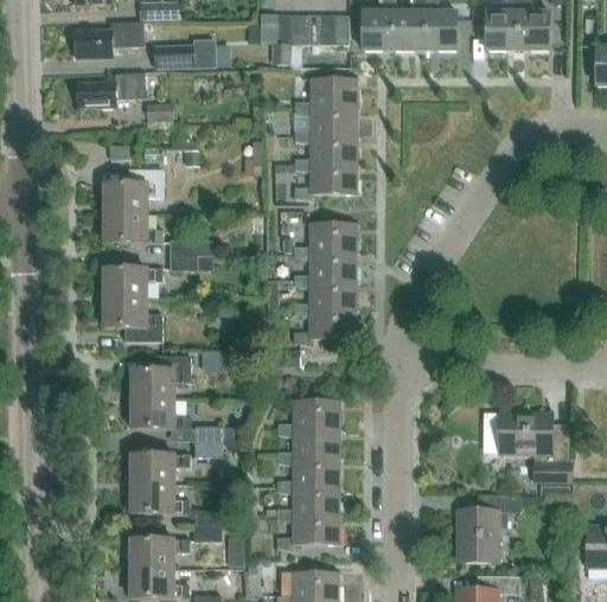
[(179,19),(179,0),(140,1),(140,20),(179,19)]
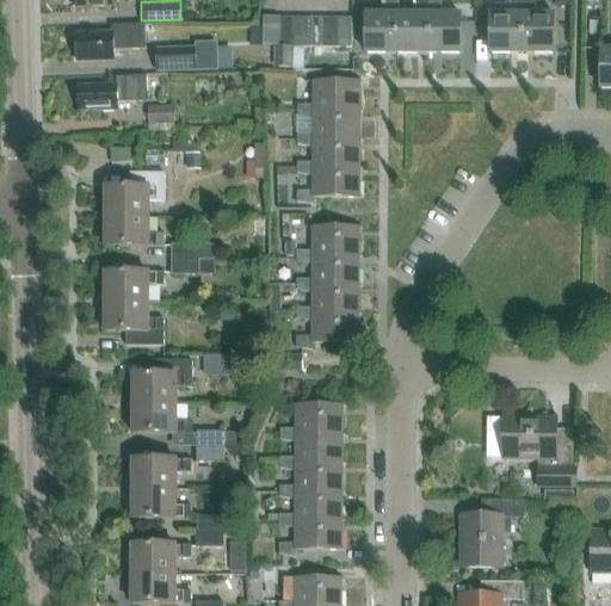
[(383,0),(383,11),(366,11),(365,49),(396,50),(396,11),(396,0),(383,0)]
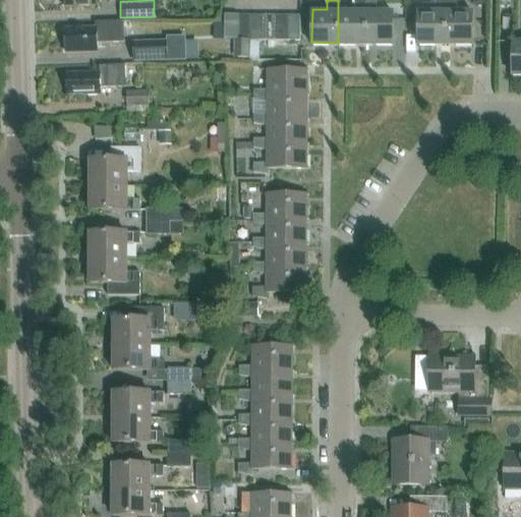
[(364,43),(363,0),(353,0),(354,9),(338,9),(338,43),(364,43)]
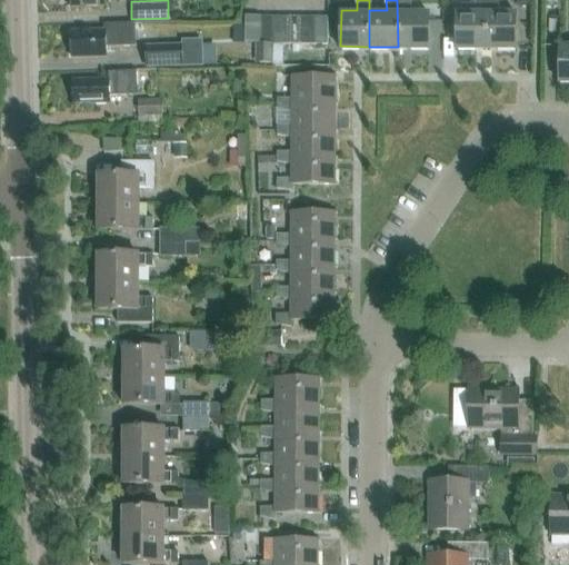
[(397,0),(398,47),(428,47),(428,10),(410,10),(410,0),(397,0)]
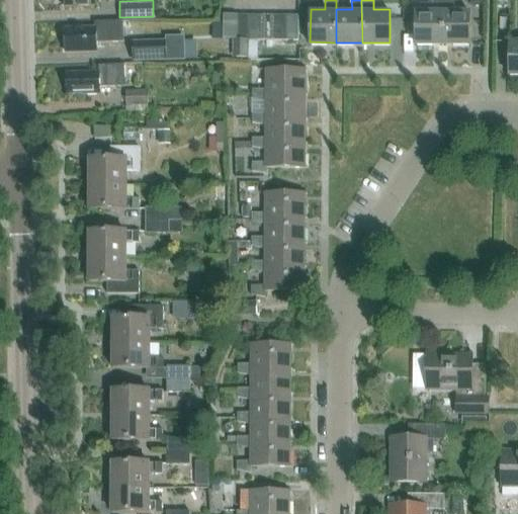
[(416,43),(441,43),(441,0),(432,0),(422,0),(419,1),(417,2),(416,5),(416,43)]
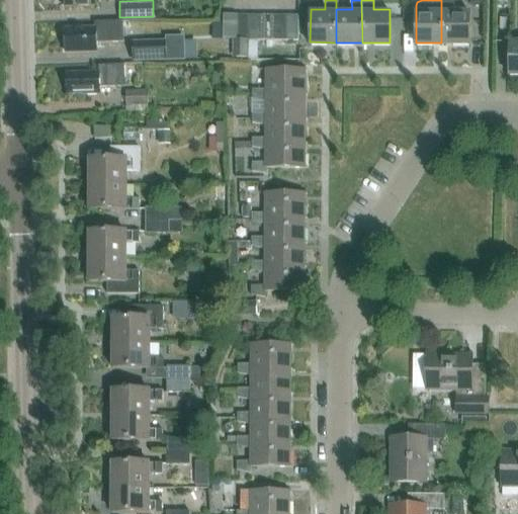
[(441,0),(441,43),(467,43),(467,10),(452,10),(451,0),(441,0)]
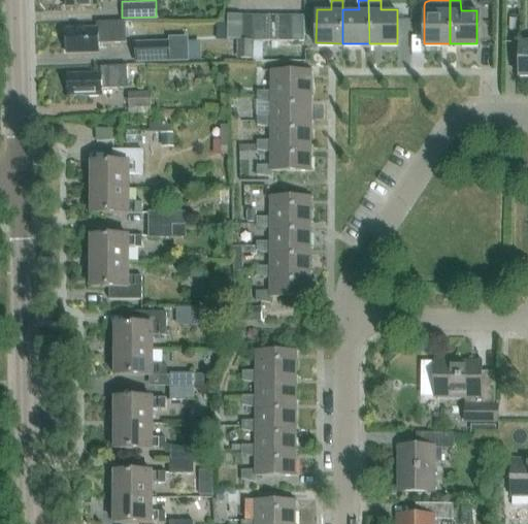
[(241,37),(241,12),(228,12),(228,37),(236,37),(241,37)]
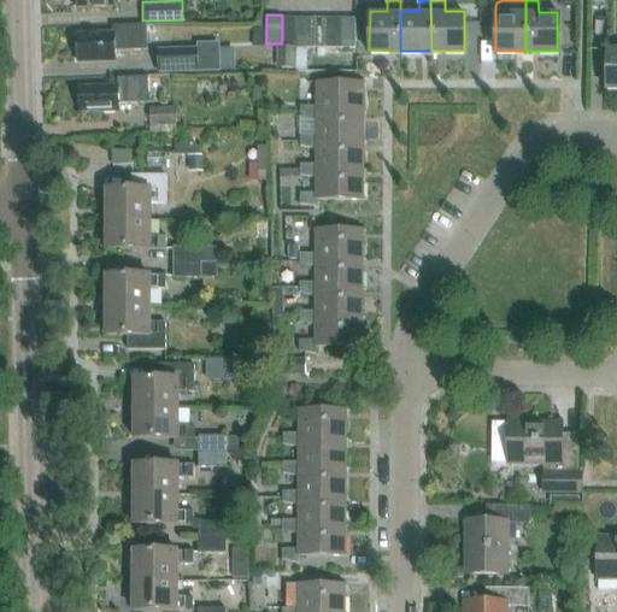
[(295,65),(295,43),(294,15),(282,15),(282,43),(276,43),(276,65),(295,65)]
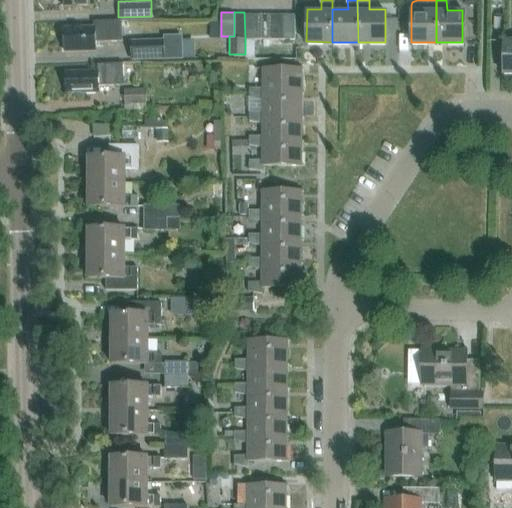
[(257,36),(257,12),(244,12),(245,36),(257,36)]
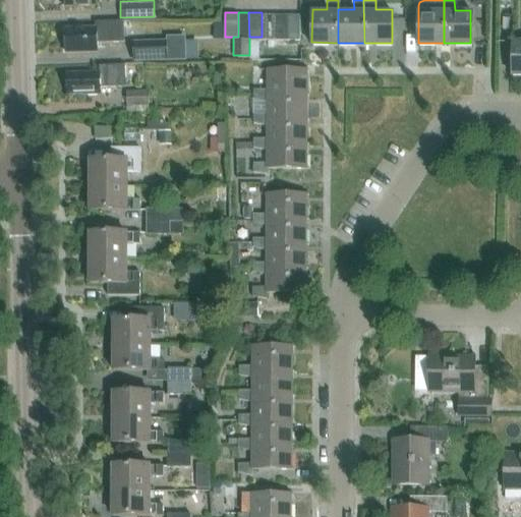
[(262,12),(262,37),(275,37),(274,12),(262,12)]
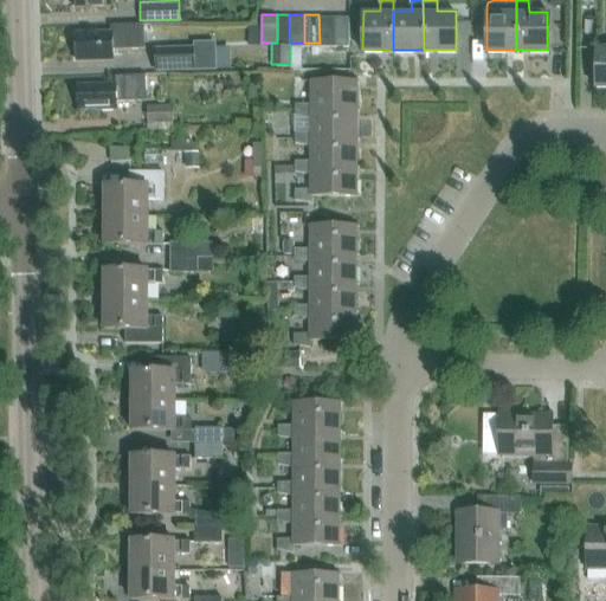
[(318,14),(320,43),(333,43),(333,15),(318,14)]
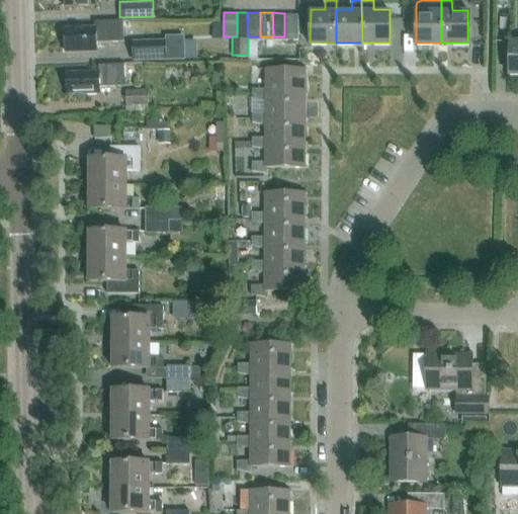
[(284,13),(284,36),(296,36),(296,13),(284,13)]
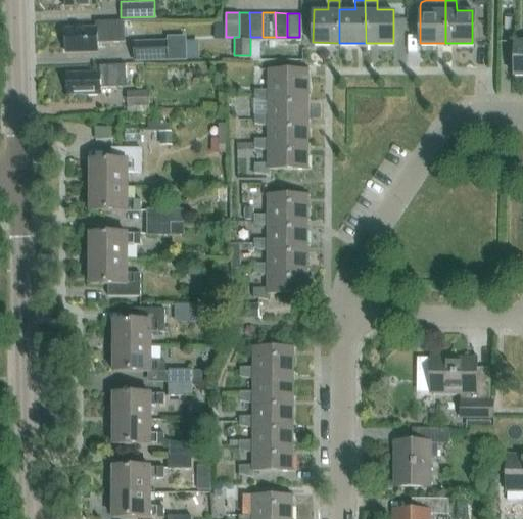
[(94,19),(94,26),(65,27),(65,50),(96,49),(96,41),(123,40),(123,18),(94,19)]
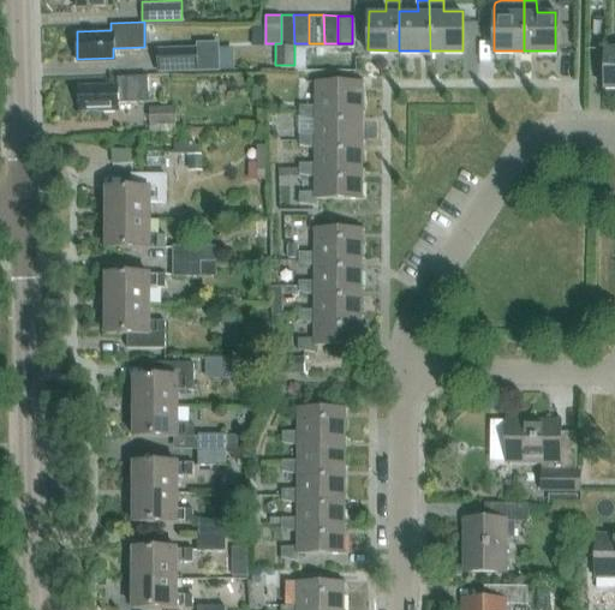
[(195,40),(195,46),(156,47),(157,69),(196,67),(196,70),(220,69),(219,39),(195,40)]
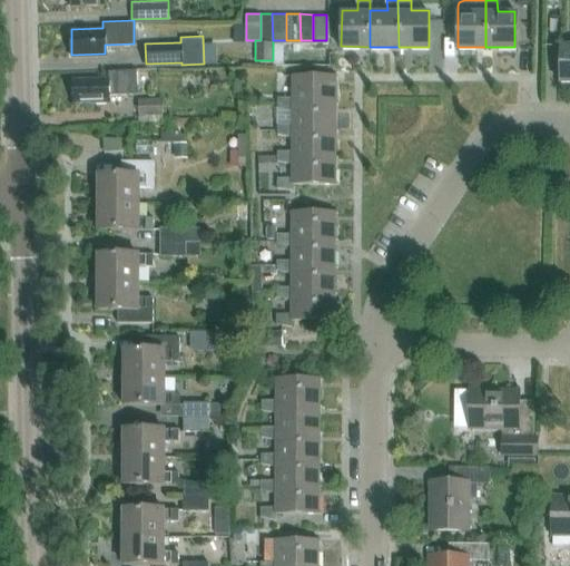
[(569,42),(560,42),(560,79),(569,79),(569,42)]
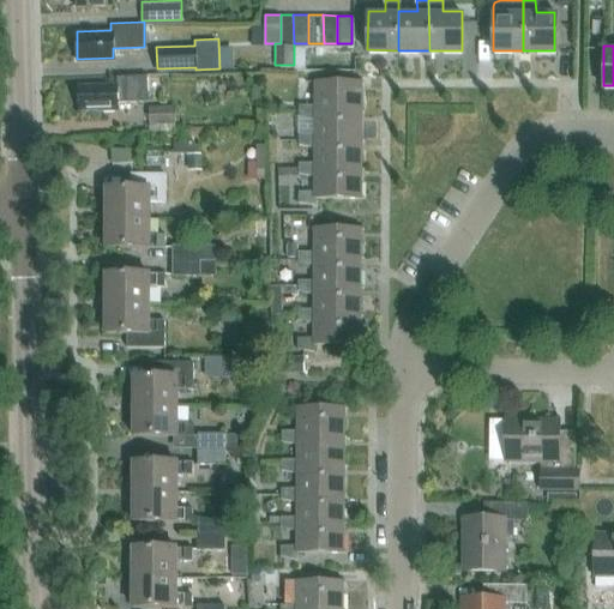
[(115,74),(115,84),(78,84),(78,107),(95,107),(95,109),(118,109),(118,101),(128,101),(128,98),(146,98),(145,74),(115,74)]
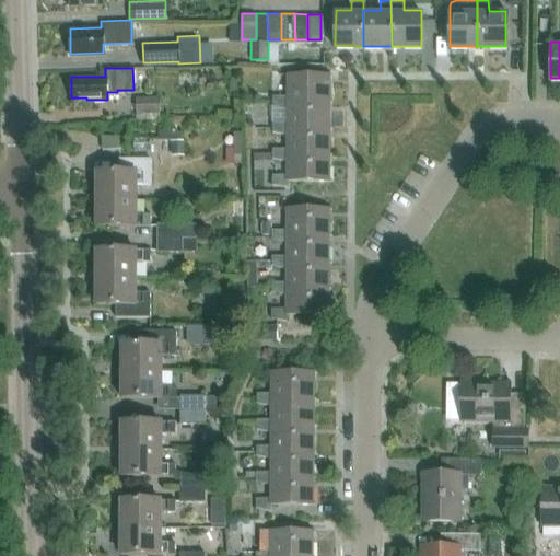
[(287,107),(287,102),(329,102),(329,73),(287,73),(287,95),(272,94),(272,104),(287,107)]
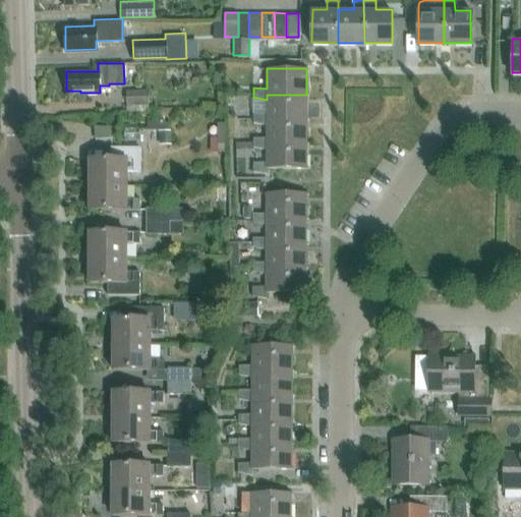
[(147,103),(146,89),(124,89),(124,104),(147,103)]
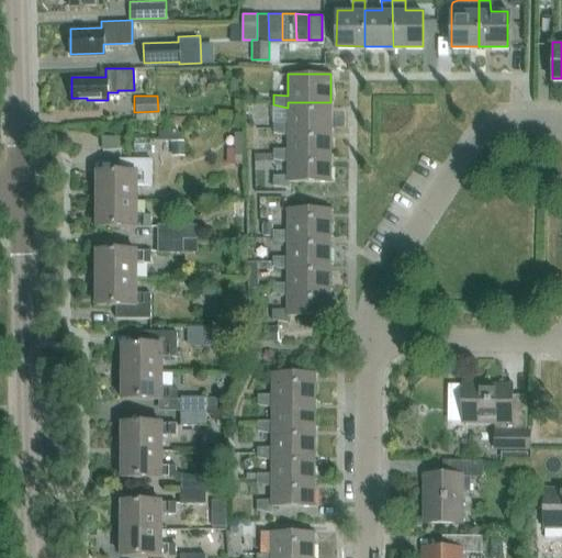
[(330,102),(288,102),(288,108),(288,121),(273,121),(273,131),(288,134),(287,129),(329,129),(330,102)]
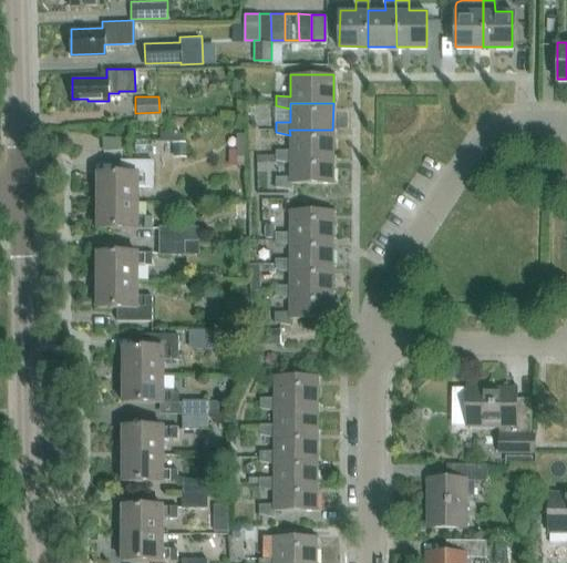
[(289,161),(290,155),(332,156),(332,130),(289,130),(290,135),(289,149),(276,149),(276,159),(289,161)]
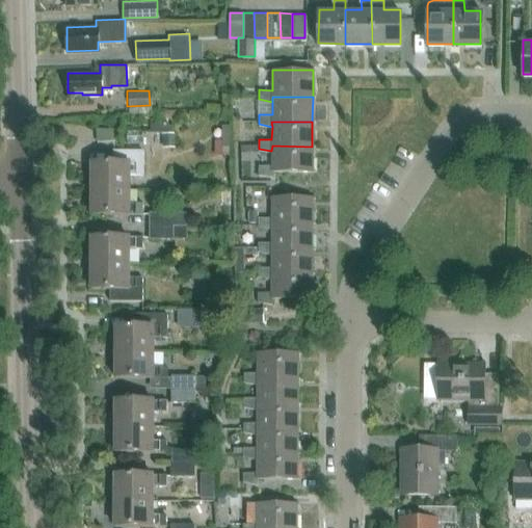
[(175,146),(175,131),(162,131),(162,146),(175,146)]
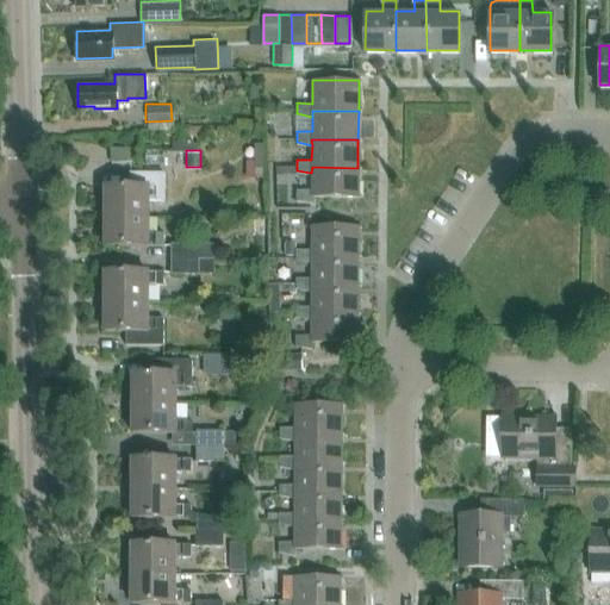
[(358,168),(312,167),(311,173),(311,187),(296,187),(296,198),(311,201),(311,195),(358,195),(358,168)]
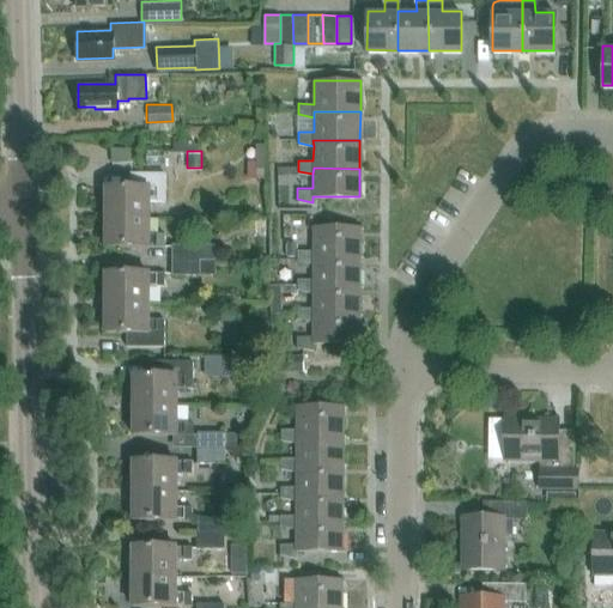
[(104,186),(103,216),(147,216),(147,199),(163,199),(163,172),(128,171),(128,186),(104,186)]
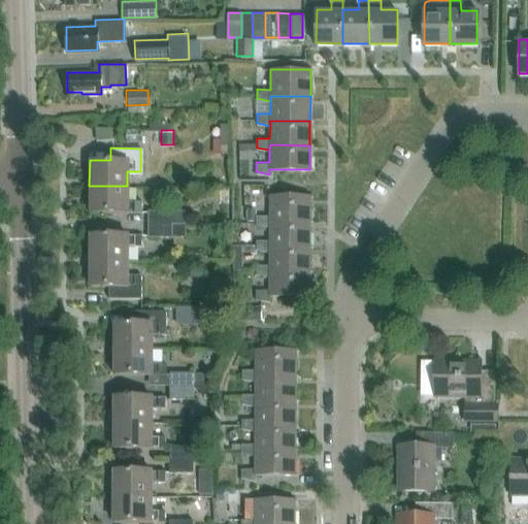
[(127,186),(89,186),(89,210),(140,210),(140,200),(127,200),(127,186)]
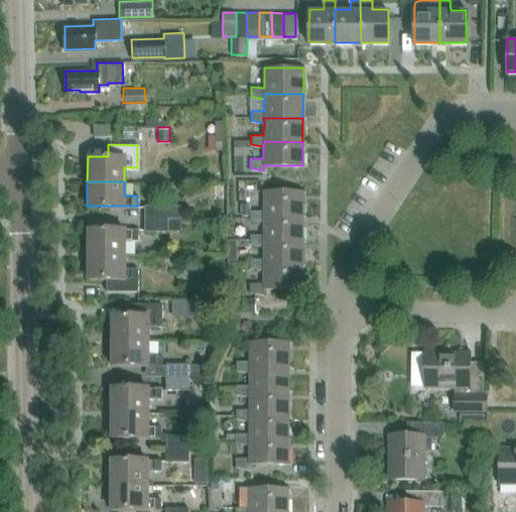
[(263,221),(262,215),(301,216),(302,190),(263,189),(263,209),(250,209),(250,219),(263,221)]
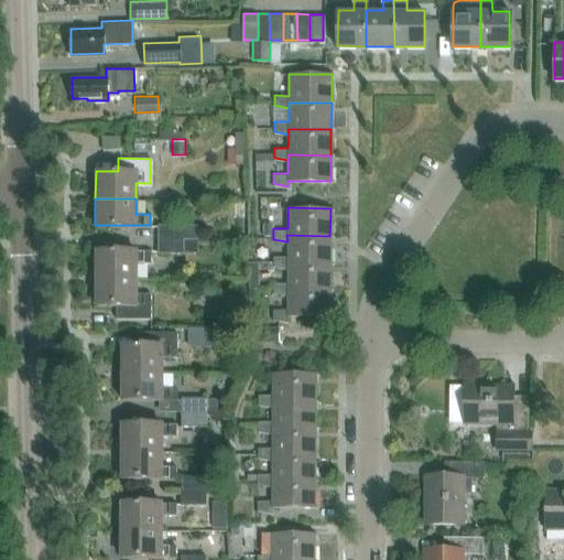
[(273,223),(262,223),(262,234),(273,235),(273,223)]
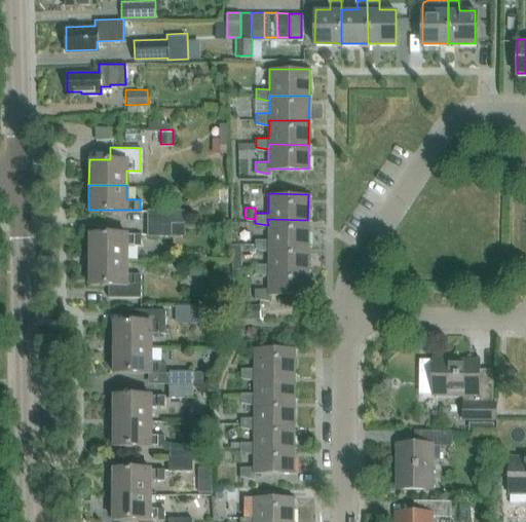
[(145,222),(171,222),(185,222),(185,209),(145,209),(145,222)]
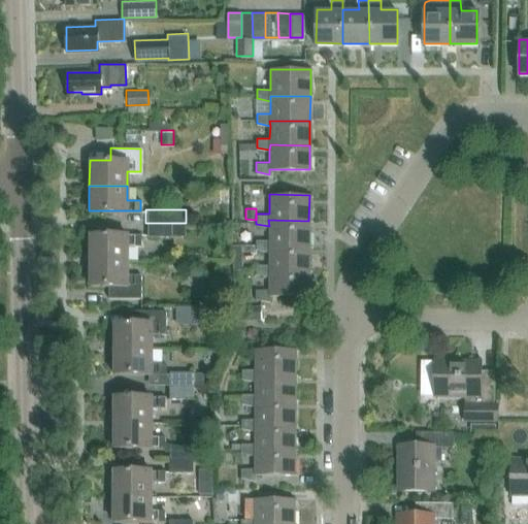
[(268,251),(269,244),(308,244),(308,221),(268,220),(269,226),(268,239),(256,239),(256,248),(268,251)]
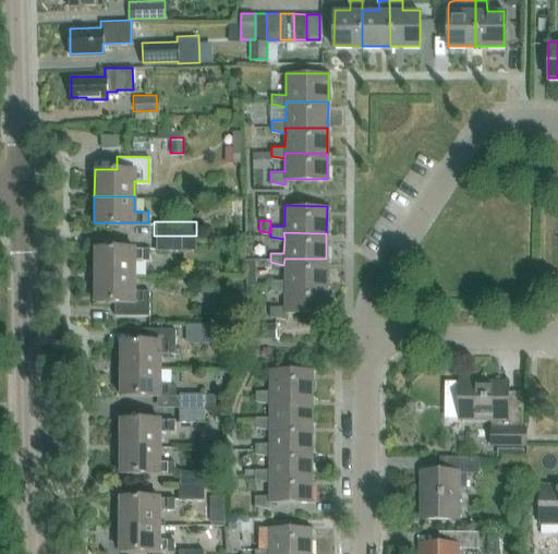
[(181,236),(154,236),(154,249),(182,249),(181,236)]
